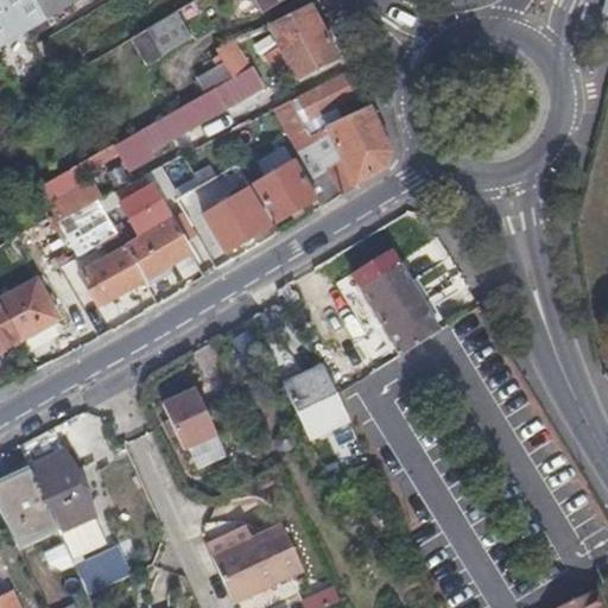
[(0,0),(0,42),(71,0),(0,0)]
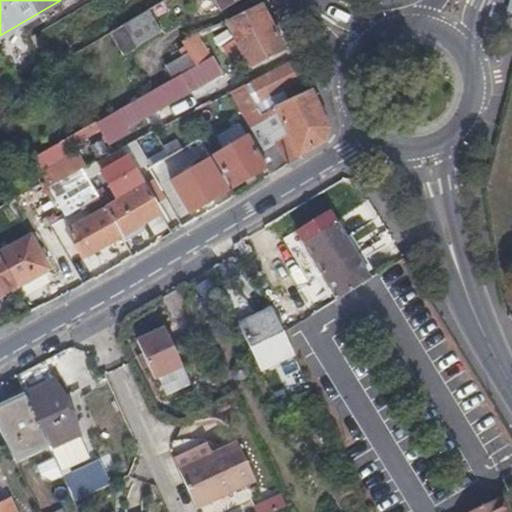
[(165,0),(164,1),(171,11),(188,0),(215,0),(221,10),(238,0),(165,0)]
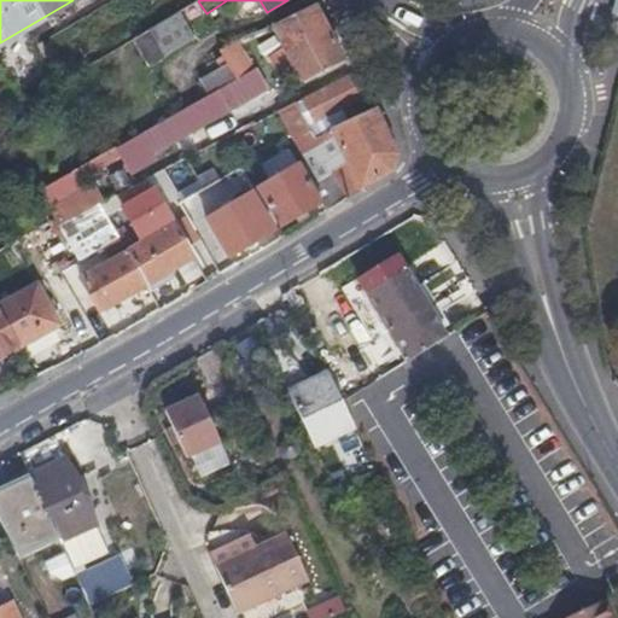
[(286,50),(279,53),(273,57),(281,74),(293,66),(301,81),(344,60),(318,7),(274,29),(286,50)]
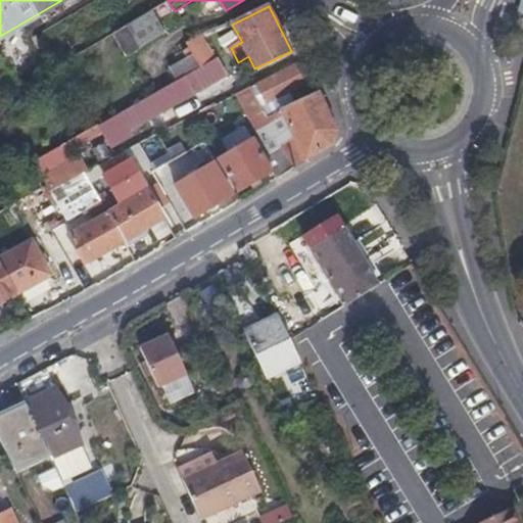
[(113,33),(120,45),(126,56),(165,34),(152,10),(113,33)]
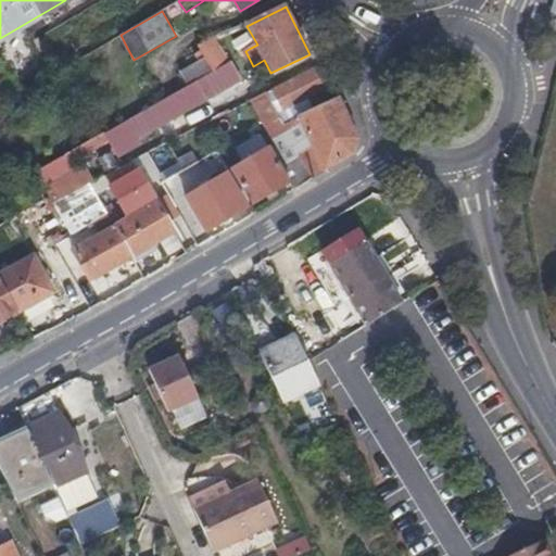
[(229,46),(228,45),(227,42),(232,39),(230,36),(232,35),(229,28),(210,39),(217,52),(228,47),(229,47),(229,46)]
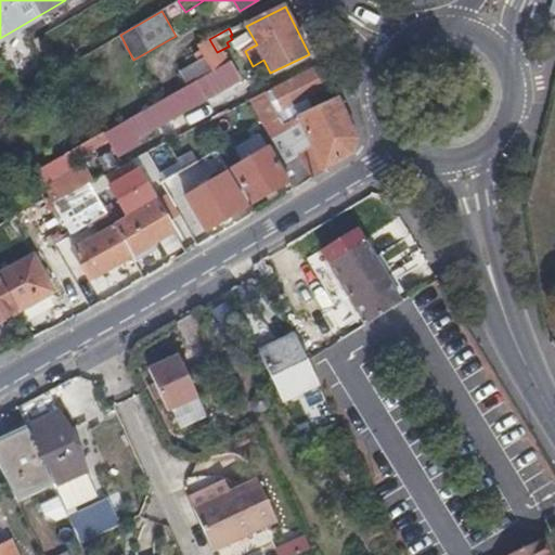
[(57,72),(48,55),(38,38),(0,61),(21,93),(57,72)]
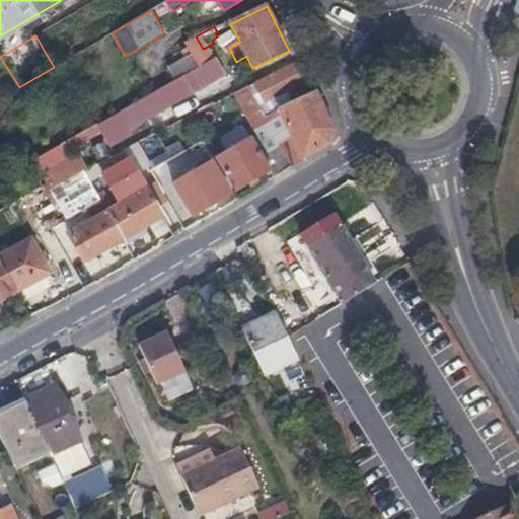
[(184,43),(192,54),(197,62),(201,69),(211,63),(203,49),(196,36),(184,43)]
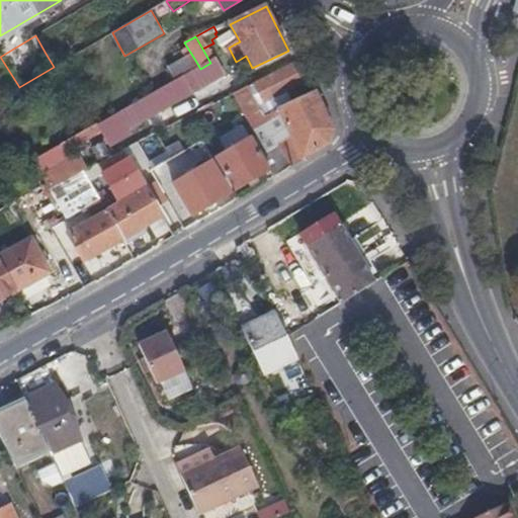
[(167,67),(175,82),(200,69),(196,62),(191,54),(167,67)]
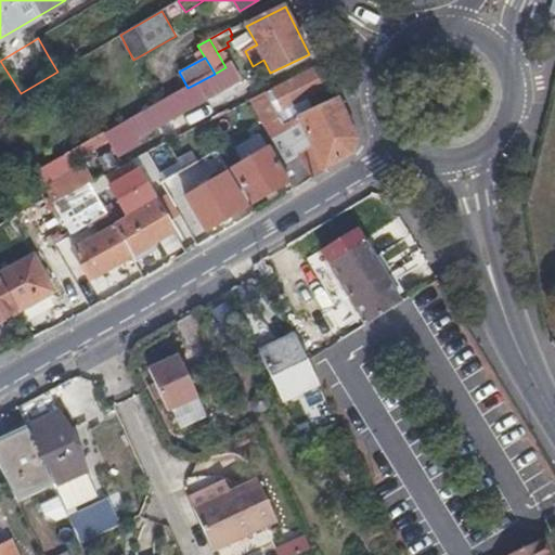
[(215,74),(188,88),(127,121),(137,140),(239,82),(229,65),(226,67),(215,74)]
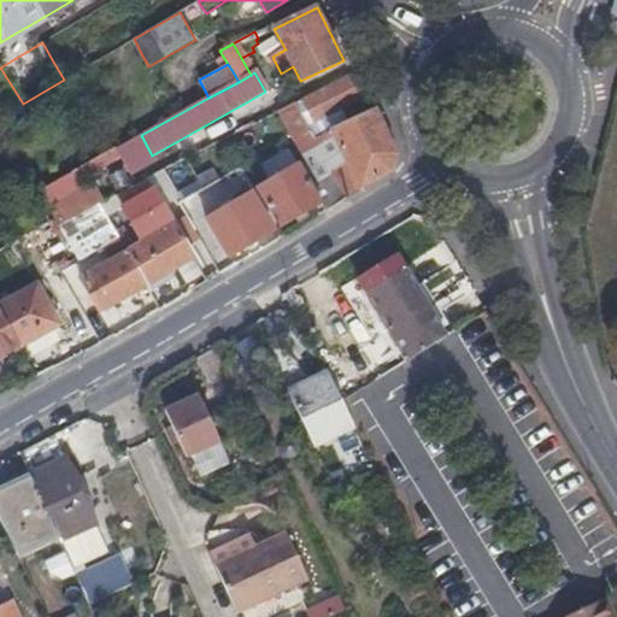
[(293,140),(317,181),(330,172),(347,199),(392,172),(395,154),(376,111),(331,130),(342,153),(323,162),(312,139),(319,135),(312,122),(358,100),(347,78),(276,112),(283,124),(293,140)]
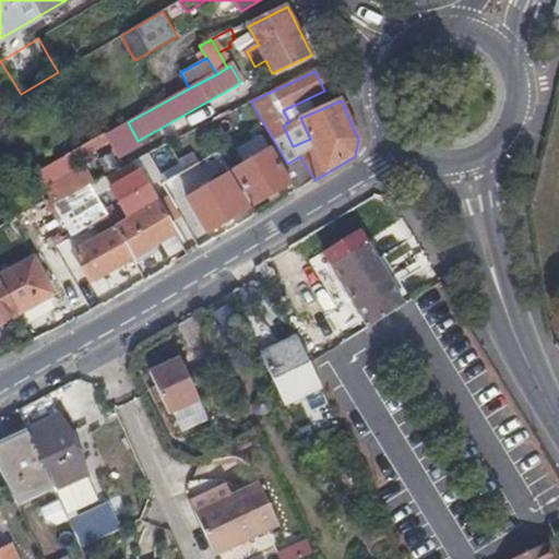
[(256,133),(265,127),(257,113),(247,118),(256,133)]
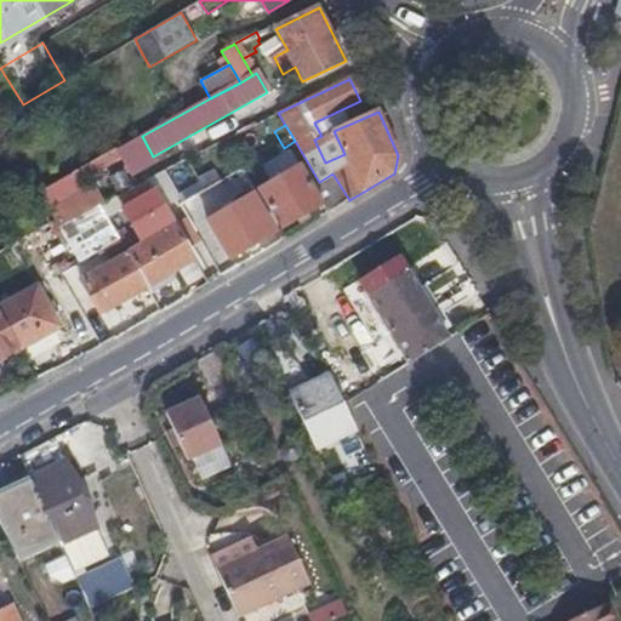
[(226,138),(216,143),(206,147),(214,159),(232,149),(226,138)]
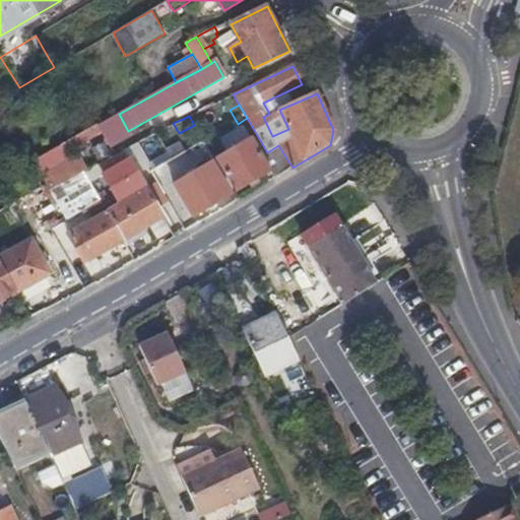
[(214,142),(212,139),(211,137),(216,134),(207,119),(194,125),(206,146),(214,142)]
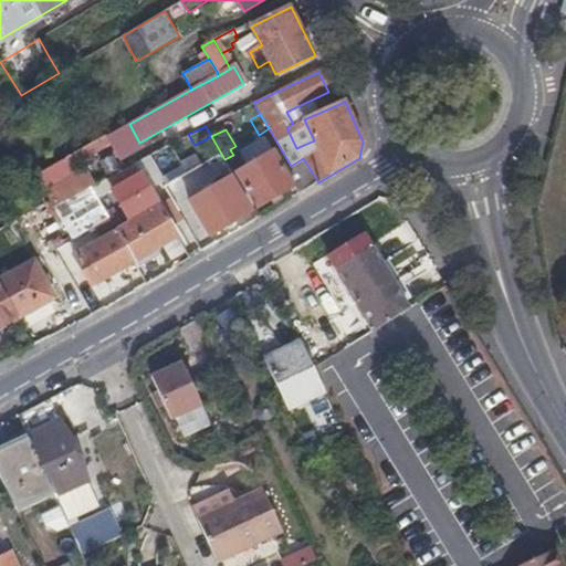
[(257,209),(276,197),(296,186),(276,150),(237,173),(257,209)]
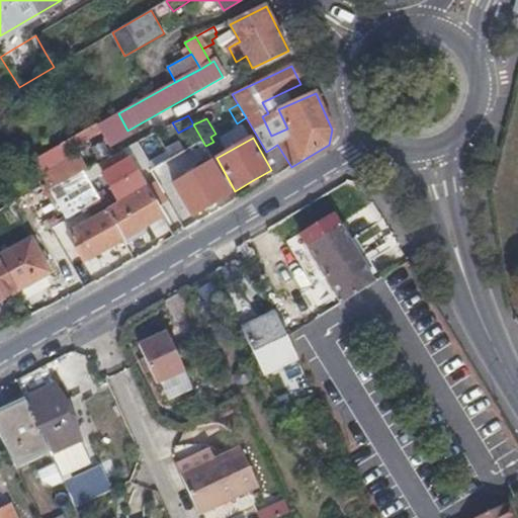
[(277,145),(266,152),(279,174),(291,167),(277,145)]
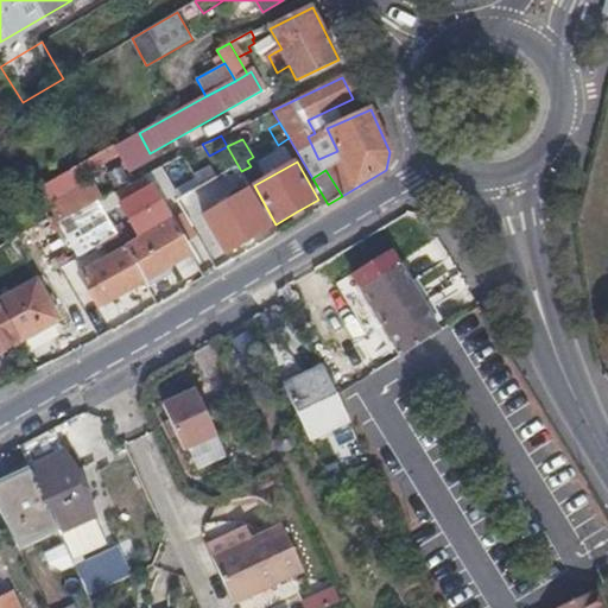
[(147,285),(157,279),(166,273),(163,268),(189,252),(152,188),(121,204),(141,238),(125,247),(143,279),(147,285)]
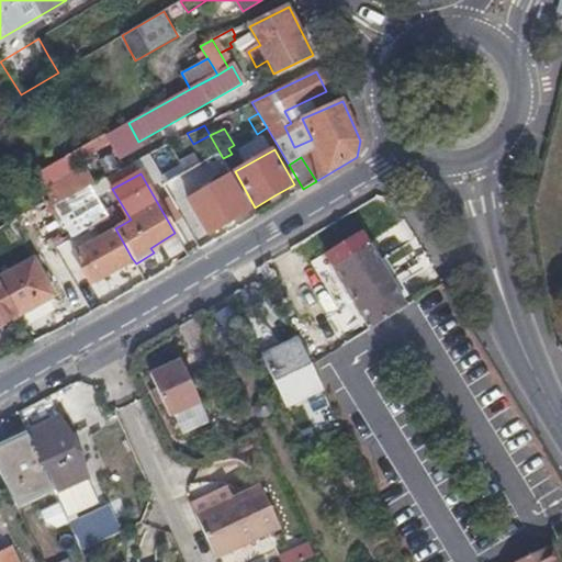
[(190,202),(199,217),(208,233),(248,210),(228,175),(189,198),(176,176),(163,183),(177,210),(190,202)]
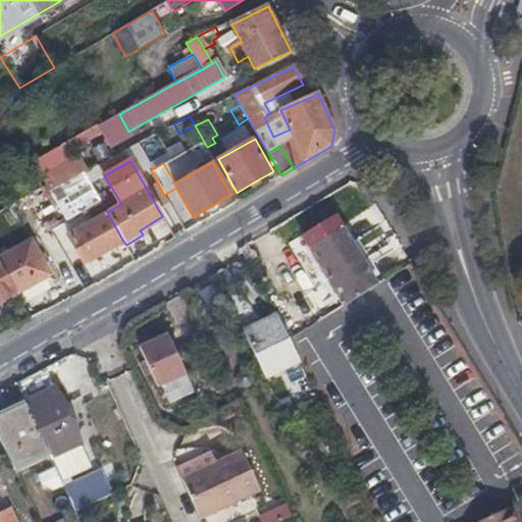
[(84,262),(122,240),(107,212),(106,211),(67,233),(84,262)]
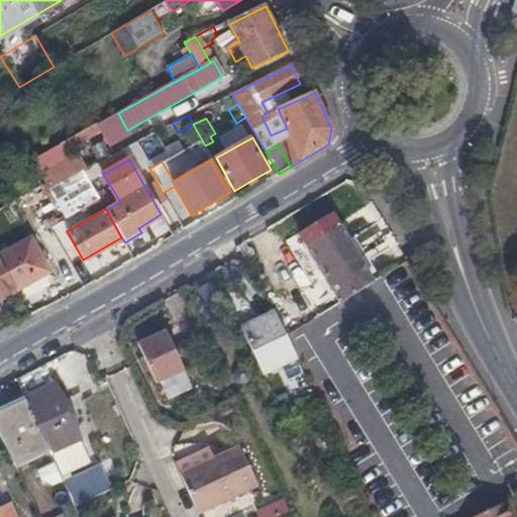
[(339,225),(306,246),(342,304),(377,283),(339,225)]
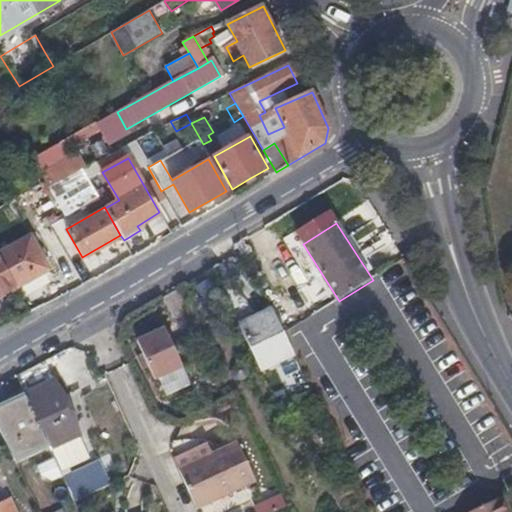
[(0,252),(0,261),(15,288),(49,268),(30,236),(0,252)]
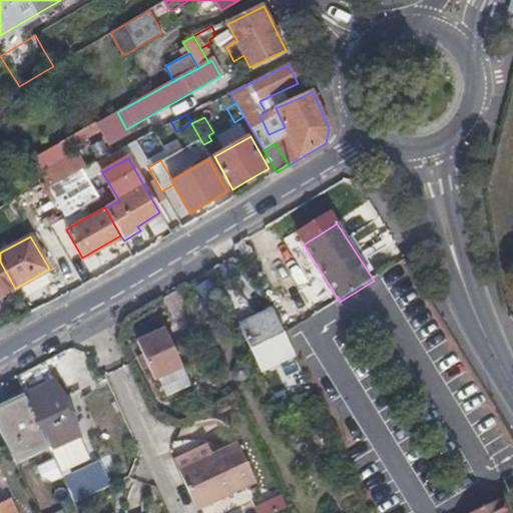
[(0,297),(15,289),(0,262),(0,297)]
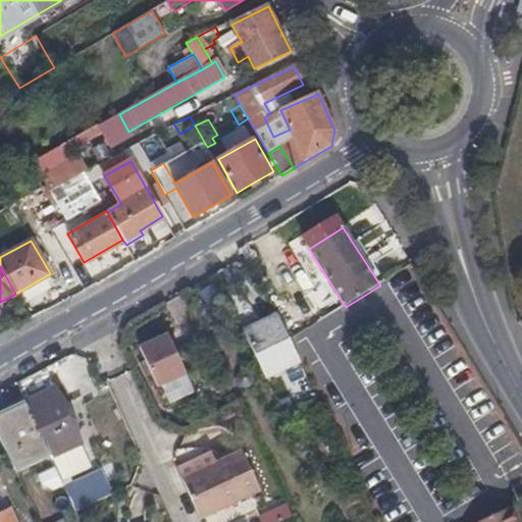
[(264,374),(280,366),(297,359),(276,315),(244,330),(264,374)]
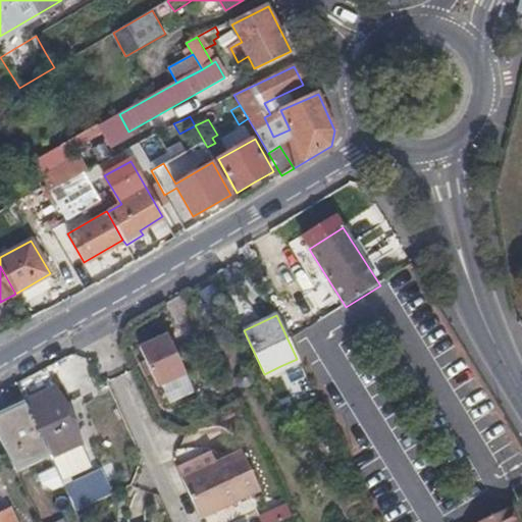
[(137,348),(147,367),(156,386),(187,372),(167,333),(137,348)]
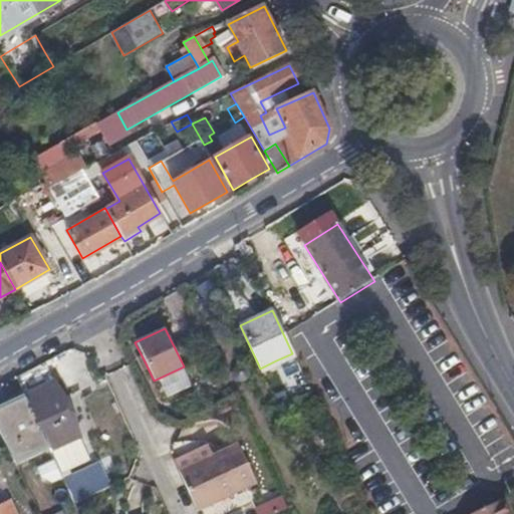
[(54,380),(23,395),(45,441),(60,474),(90,460),(54,380)]
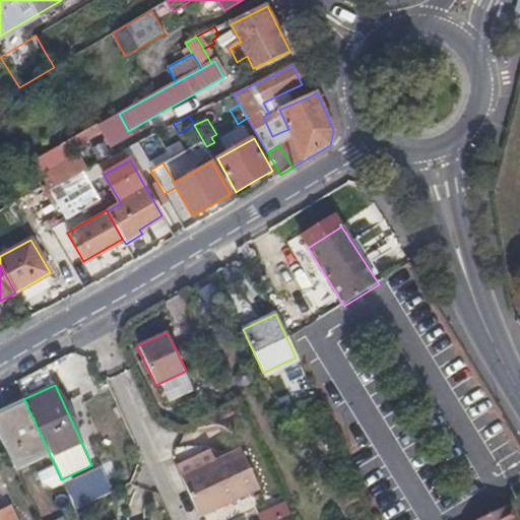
[(46,446),(23,399),(22,397),(0,406),(0,437),(11,461),(46,446)]
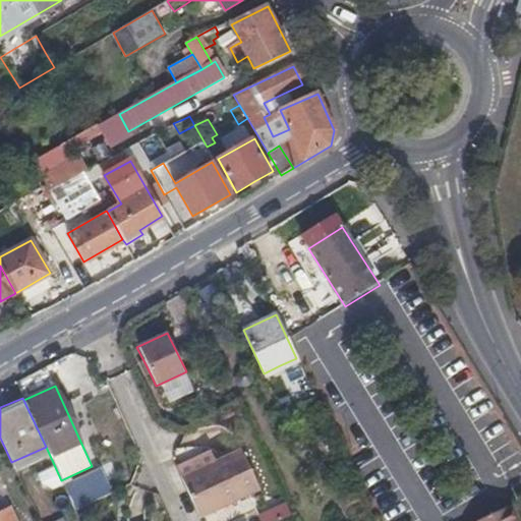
[(199,515),(230,501),(259,485),(241,447),(182,475),(199,515)]
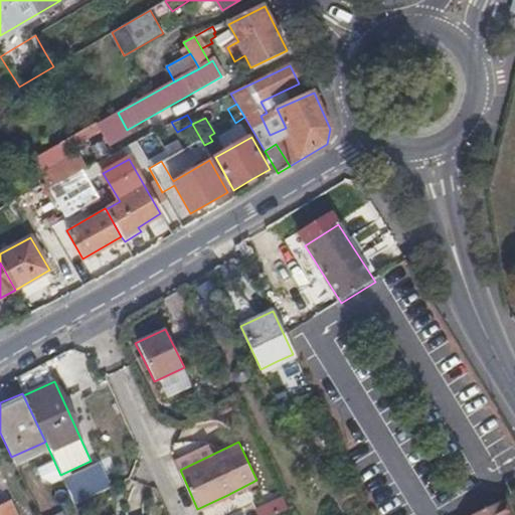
[(256,514),(278,514),(286,512),(282,498),(253,508),(256,514)]
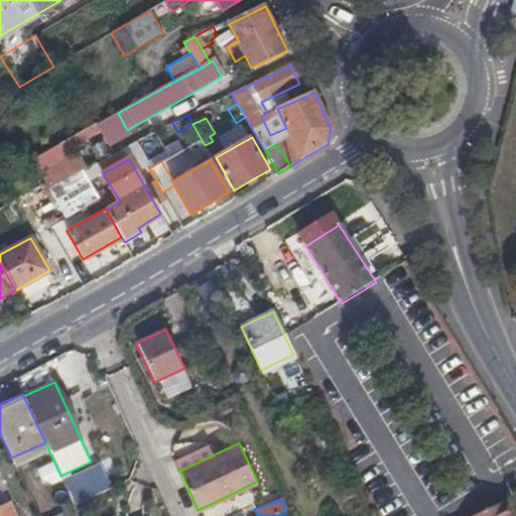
[(0,515),(11,515),(5,503),(0,505),(0,515)]
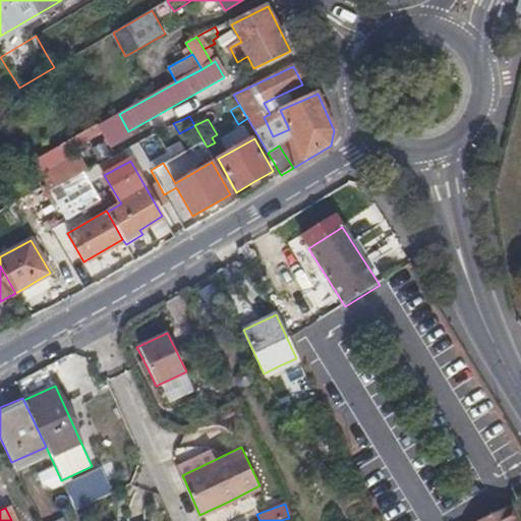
[(479,520),(510,520),(505,509),(479,520)]
